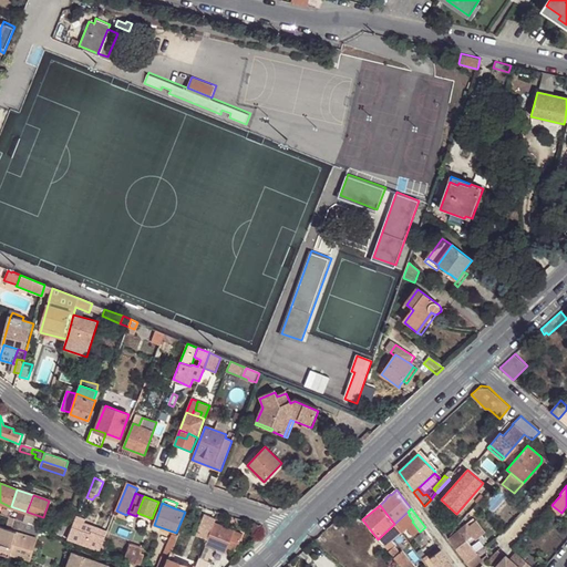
[(400,532),(401,533),(406,528),(413,523),(412,522),(413,521),(409,515),(410,515),(408,512),(394,524),(400,532)]
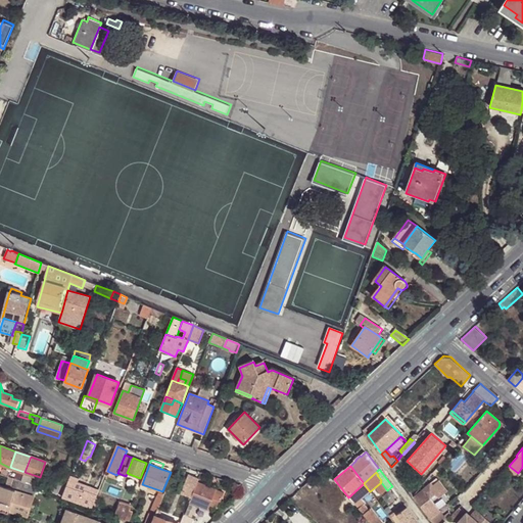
[(13,479),(21,482),(24,478),(8,473),(7,477),(13,479)]
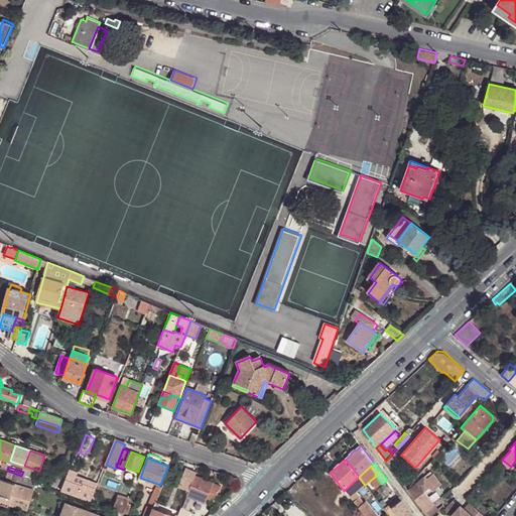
[(197,472),(186,468),(178,487),(188,491),(195,477),(195,475),(197,472)]
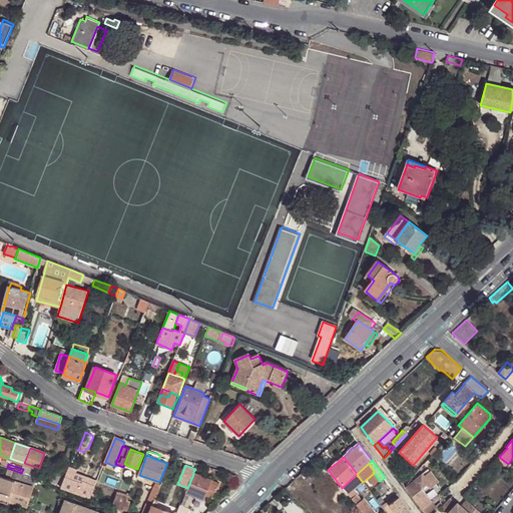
[(41,479),(50,483),(54,472),(45,469),(41,479)]
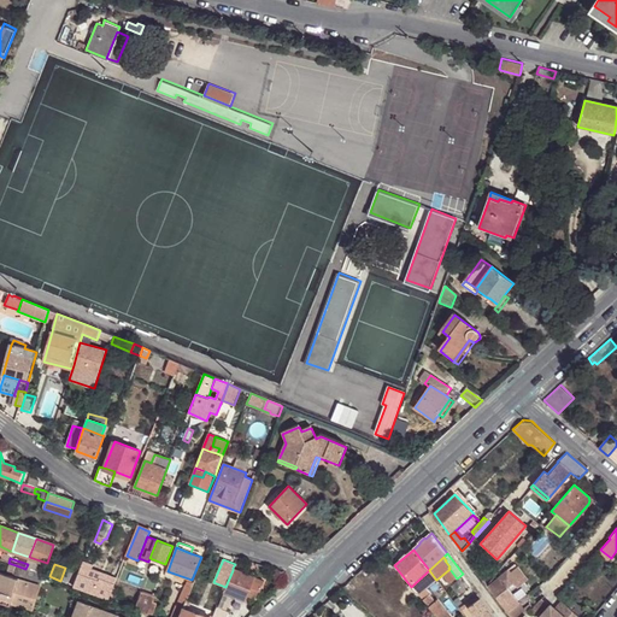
[(88,566),(83,564),(80,574),(75,586),(109,598),(115,585),(100,580),(99,582),(84,575),(88,566)]
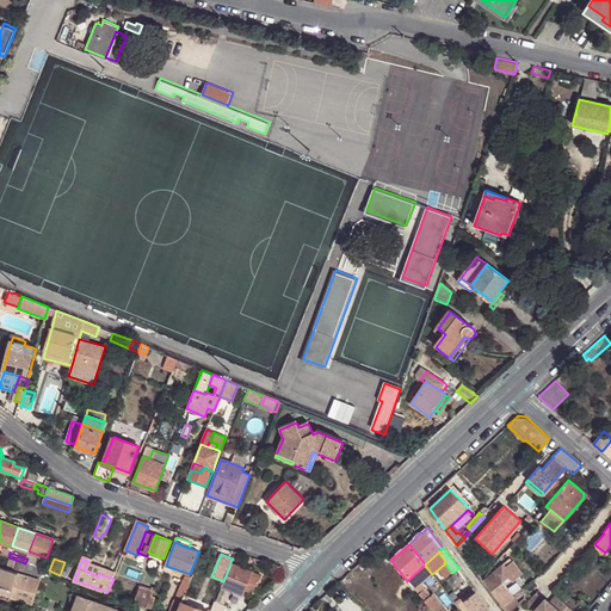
[(39,580),(43,569),(31,565),(25,563),(16,560),(12,571),(11,572),(18,573),(39,580)]
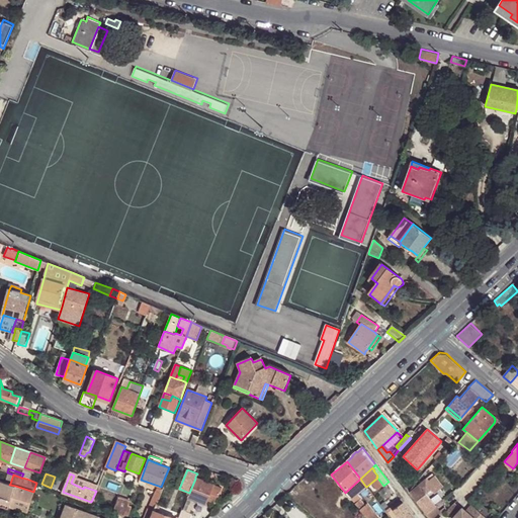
[(345,493),(331,475),(316,489),(330,506),(345,493)]
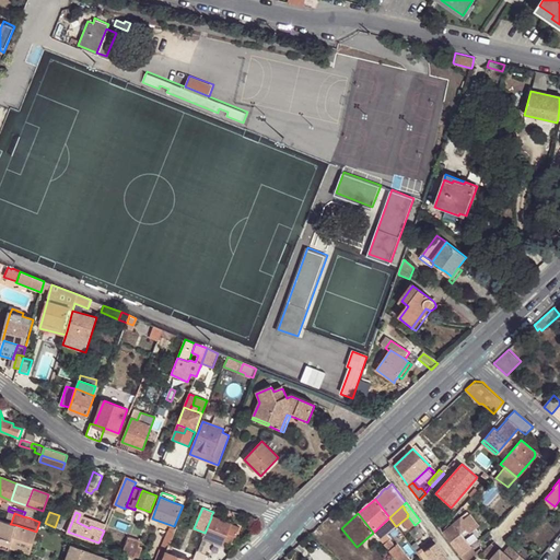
[(104,531),(105,527),(83,518),(84,515),(80,514),(77,522),(90,528),(91,526),(104,531)]
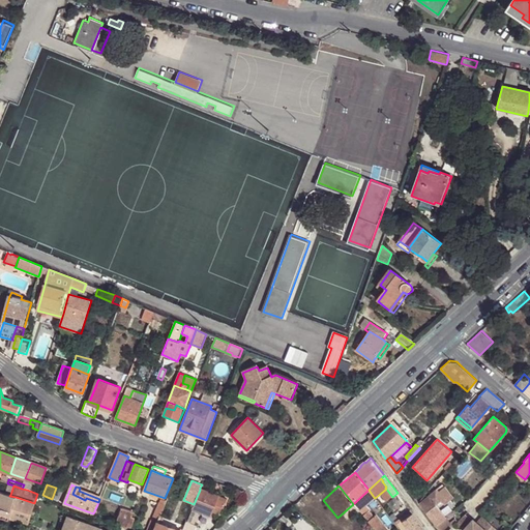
[(445,487),(439,492),(444,499),(442,501),(445,505),(453,499),(445,487)]
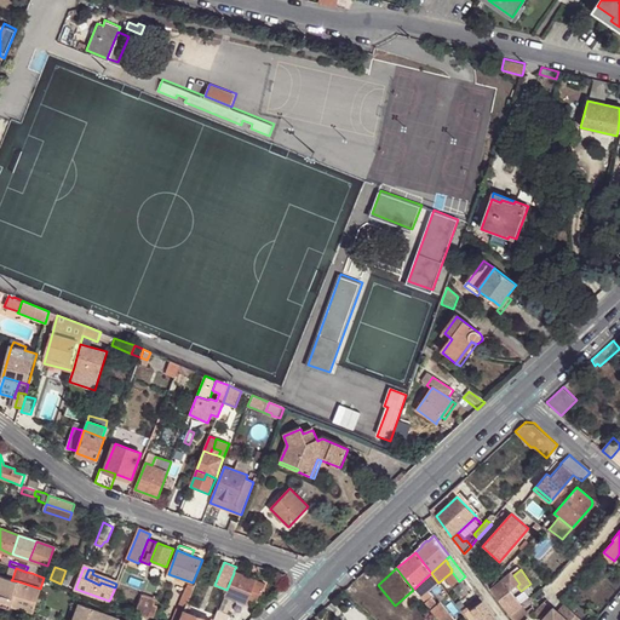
[(75,589),(80,577),(65,570),(61,584),(75,589)]
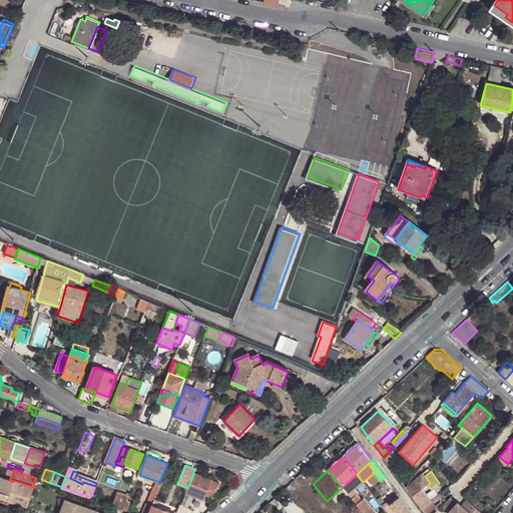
[(220,483),(193,472),(193,474),(187,488),(185,493),(204,501),(206,495),(210,488),(216,491),(220,483)]
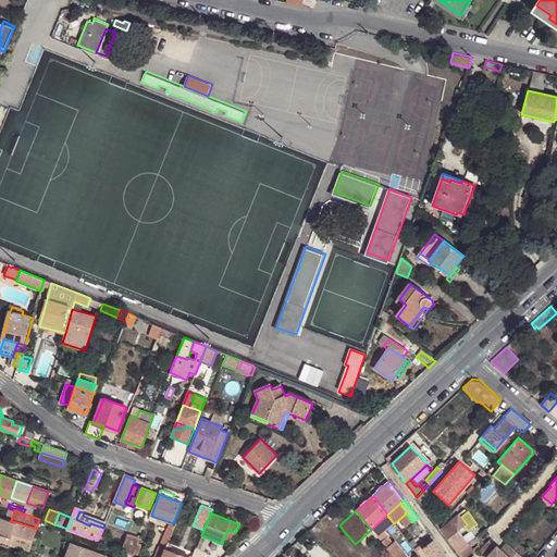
[(406,527),(412,522),(406,514),(399,519),(406,527)]
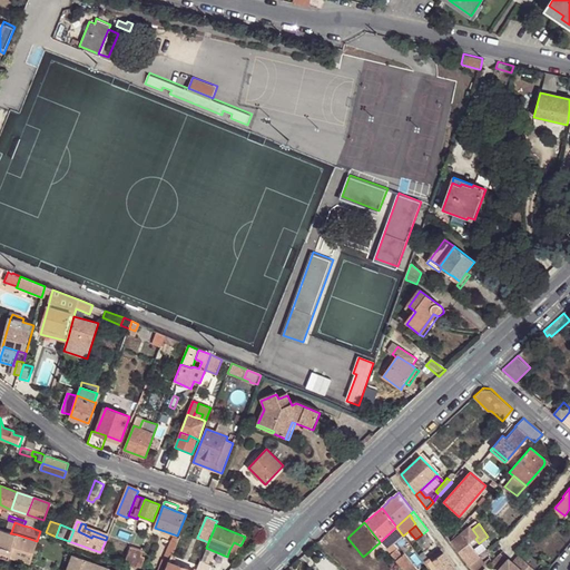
[(391,546),(402,534),(396,527),(380,542),(386,550),(391,546)]
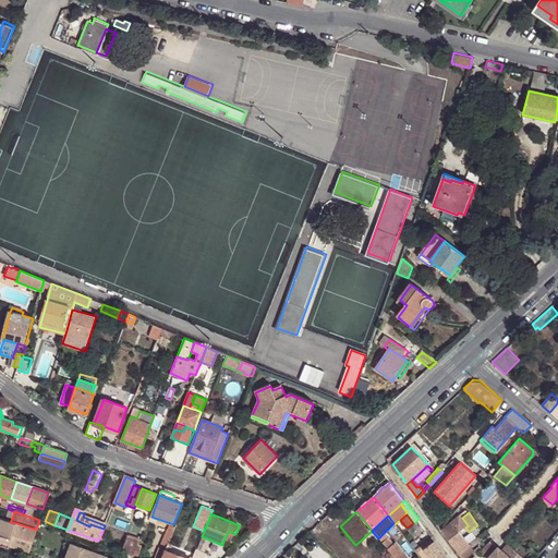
[(460,516),(441,530),(462,557),(472,557),(475,555),(473,553),(475,552),(471,545),(460,531),(465,528),(468,525),(462,518),(460,516)]
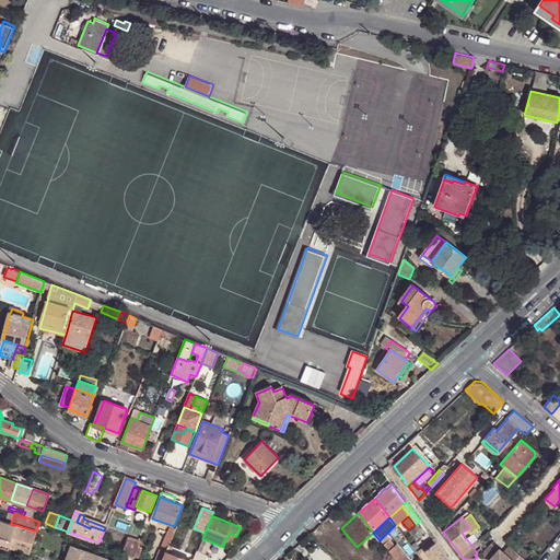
[(4,545),(10,524),(11,523),(0,518),(0,536),(2,537),(0,543),(0,546),(11,549),(11,547),(10,547),(4,545)]
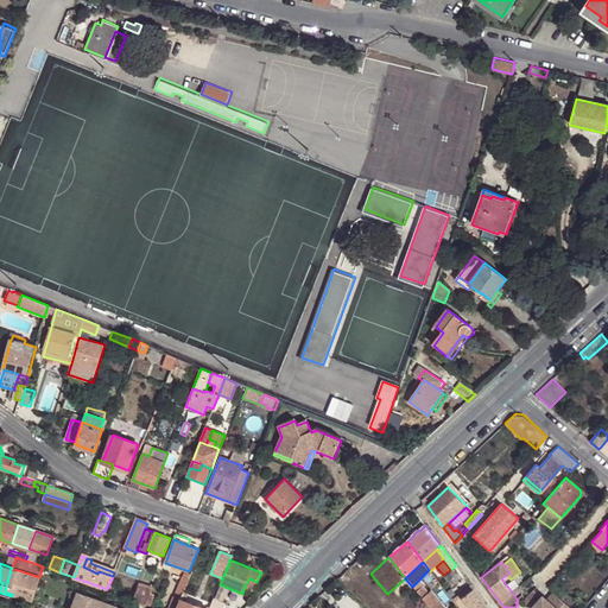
[(18,570),(11,569),(5,591),(11,594),(18,570)]
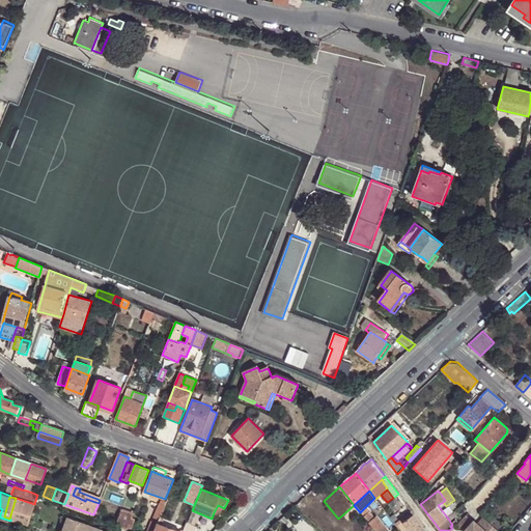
[(28,524),(34,504),(16,498),(9,519),(10,519),(28,524)]
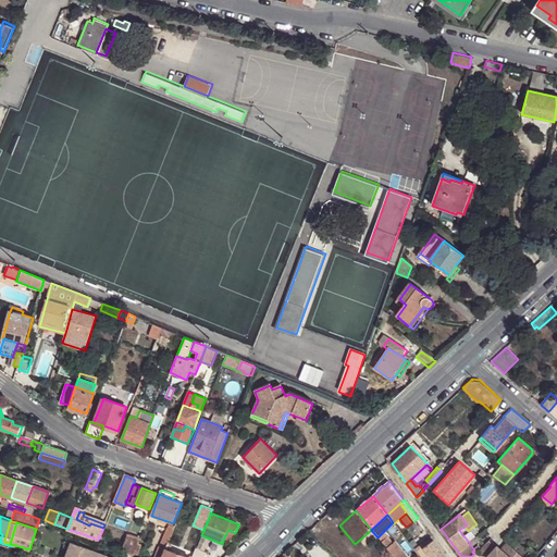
[(162,556),(165,548),(173,530),(169,528),(168,528),(159,547),(160,547),(156,556),(162,556)]
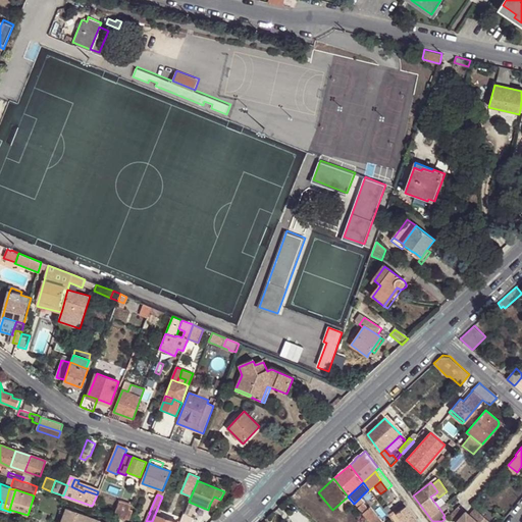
[(217,507),(220,500),(214,497),(210,504),(217,507)]
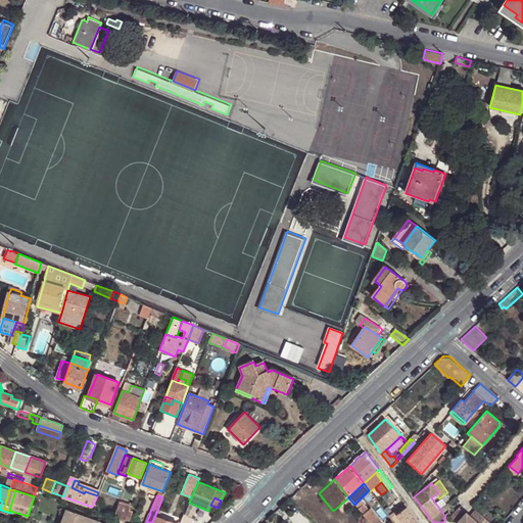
[(354,505),(348,497),(333,511),(339,518),(354,505)]
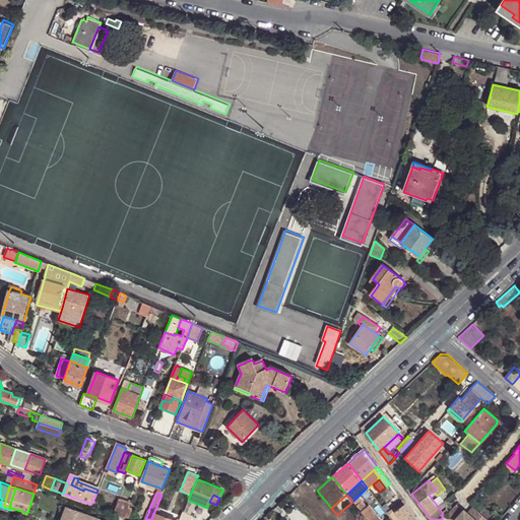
[(356,498),(352,502),(356,506),(361,502),(356,498)]
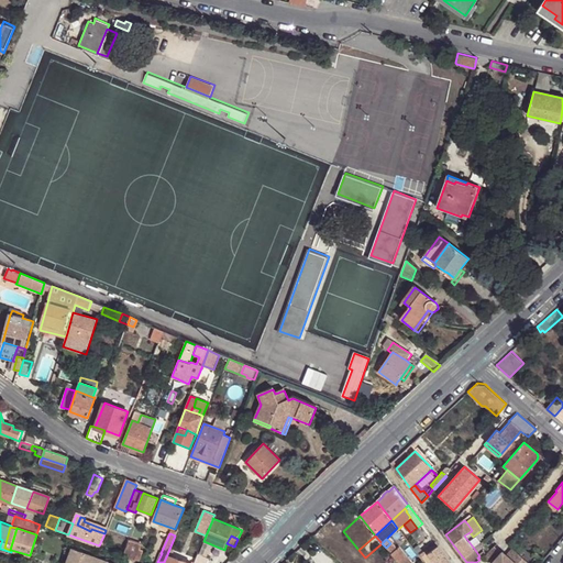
[(139,550),(141,545),(129,540),(123,554),(135,559),(139,550)]
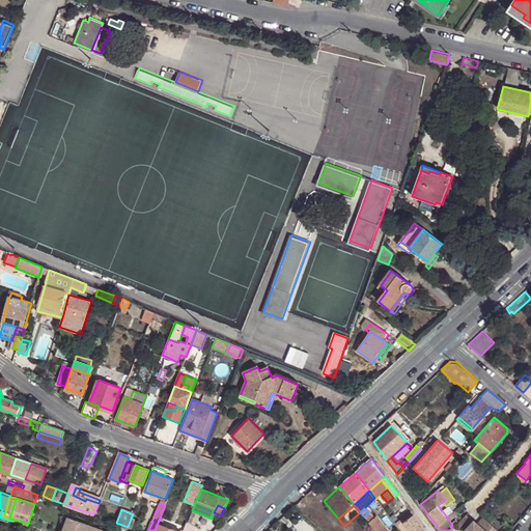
[(395,525),(407,515),(402,509),(390,519),(395,525)]
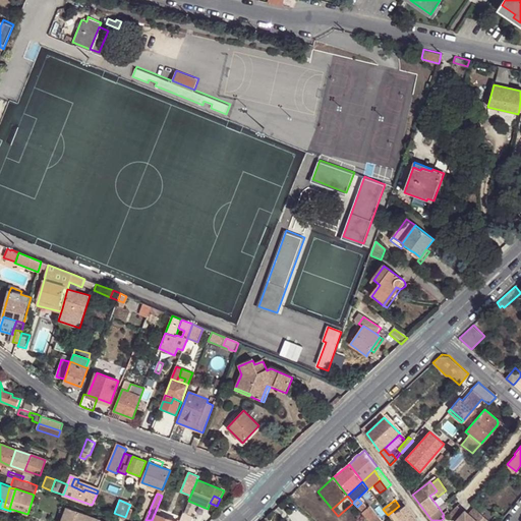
[(488,520),(498,520),(502,516),(495,511),(491,514),(474,501),(470,505),(489,520),(488,520)]
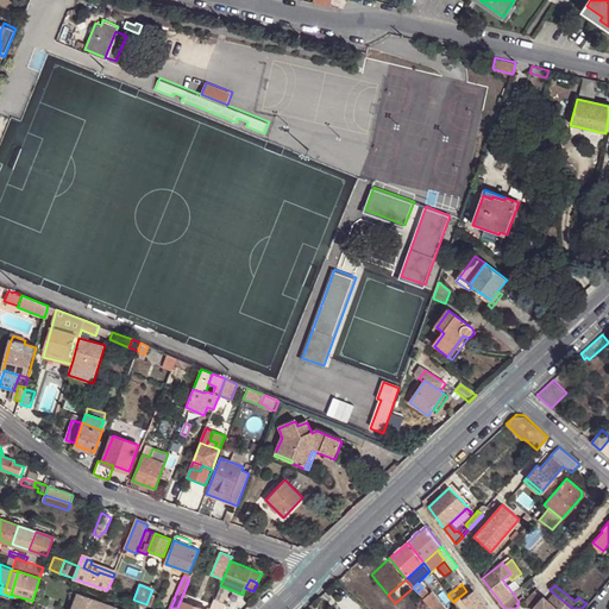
[(422,588),(418,592),(422,600),(428,595),(422,588)]
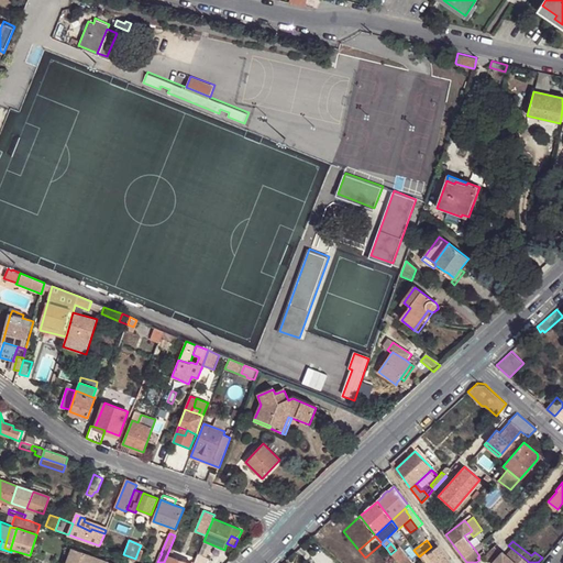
[(437,562),(451,562),(439,545),(430,553),(437,562)]
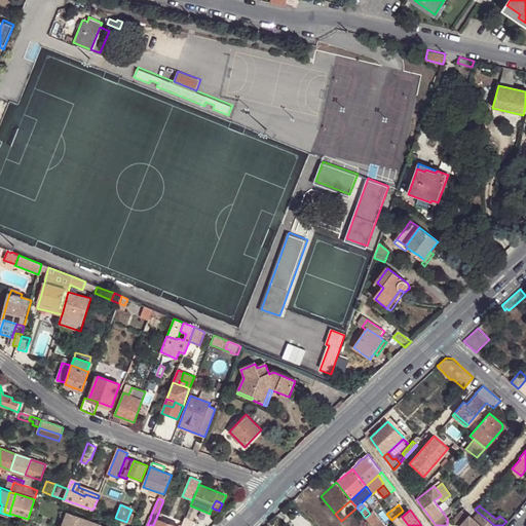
[(451,521),(456,525),(458,525),(468,515),(462,510),(451,521)]
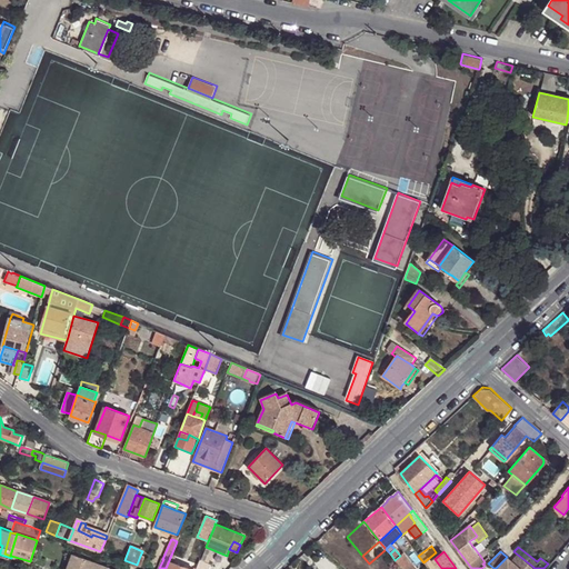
[(115,568),(116,568),(73,552),(67,568),(115,568)]
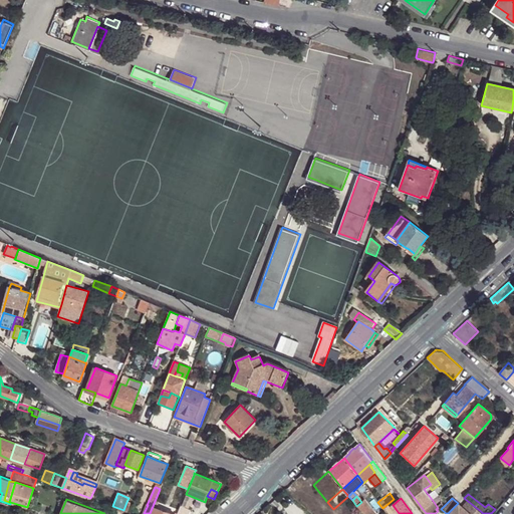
[(361,502),(356,506),(363,513),(374,513),(363,501),(361,502)]
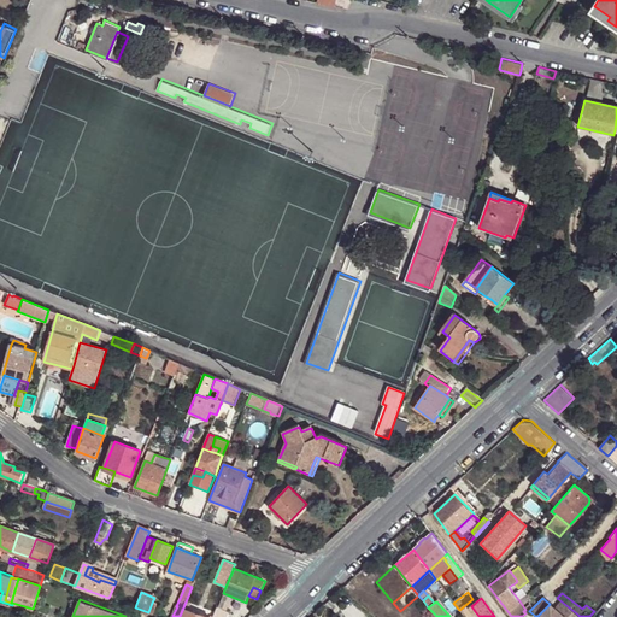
[(577,616),(559,601),(553,607),(550,604),(538,616),(577,616)]
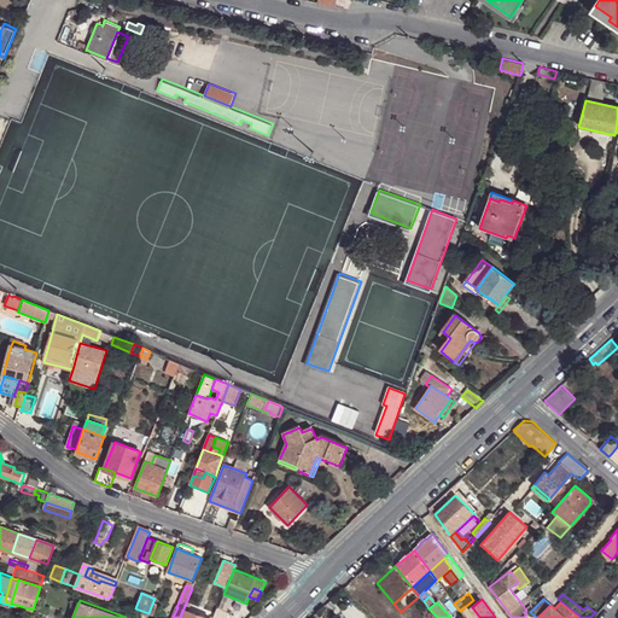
[(220,608),(217,607),(214,616),(220,617),(223,617),(227,612),(220,608)]
